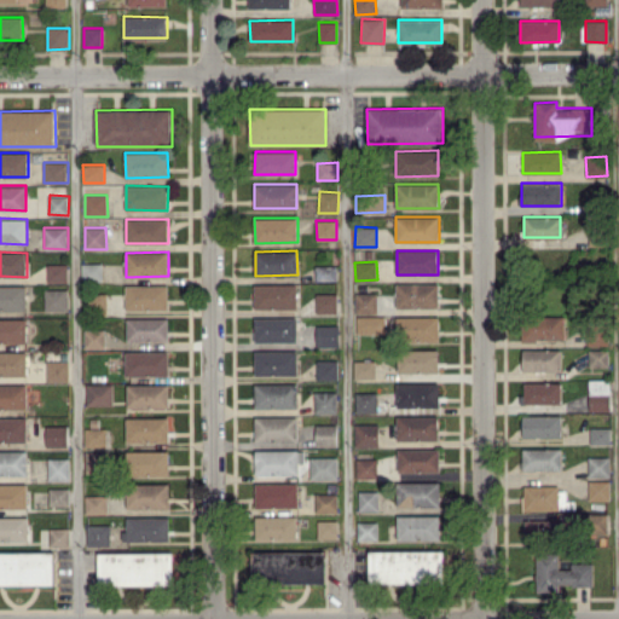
[(82,281),(104,281),(103,262),(82,264),(82,281)]
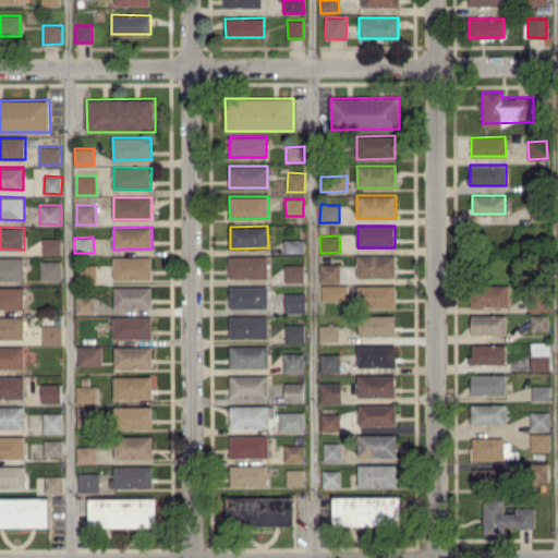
[(61,238),(44,238),(43,254),(61,254),(61,238)]
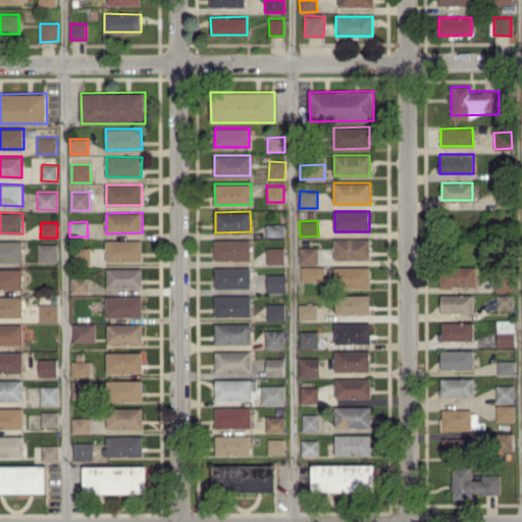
[(284,223),(266,224),(266,236),(284,236),(284,223)]
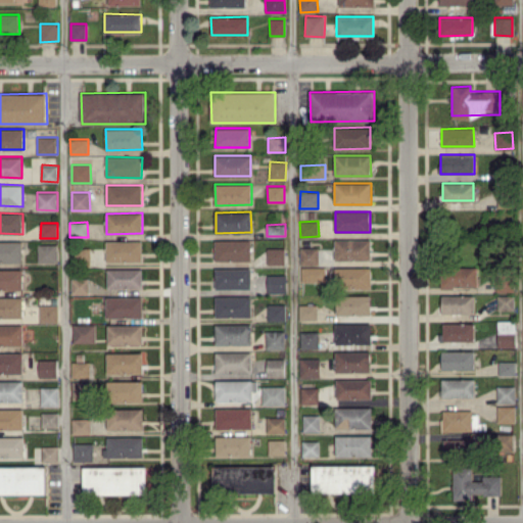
[(371,239),(335,239),(335,260),(371,259),(371,239)]
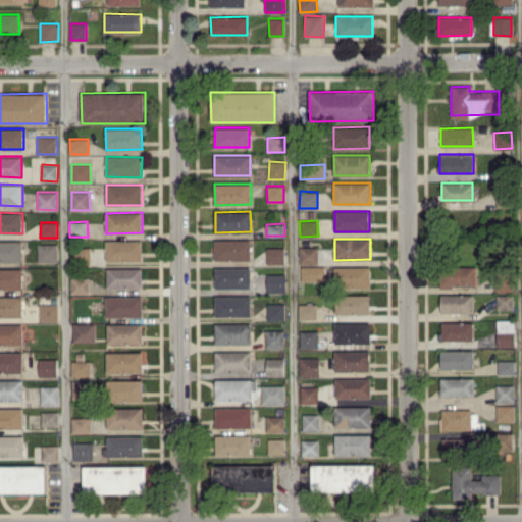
[(142,240),(106,241),(107,261),(143,260),(142,240)]
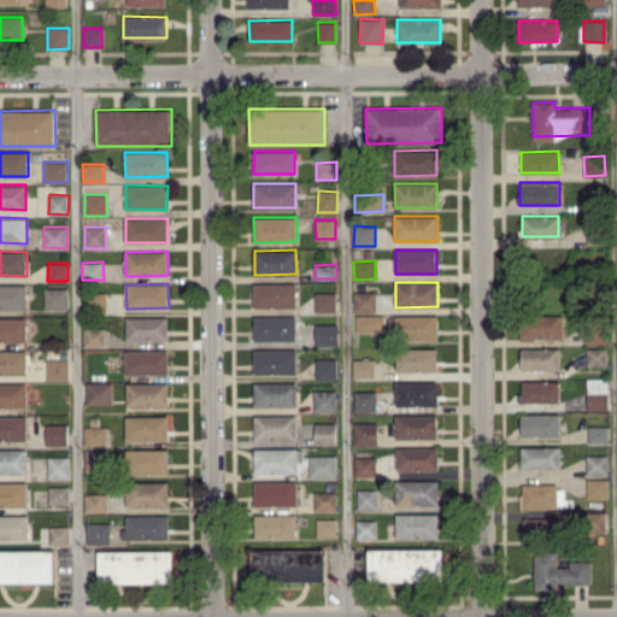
[(297,283),(254,283),(253,307),(297,307),(297,283)]
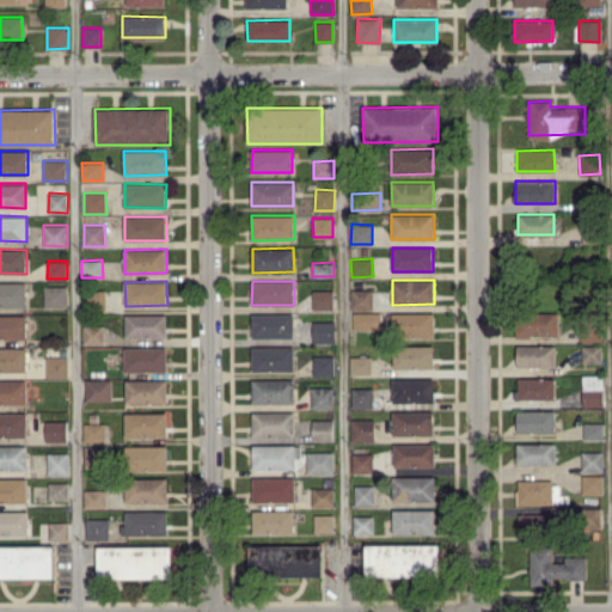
[(0,306),(26,306),(26,282),(0,282),(0,306)]
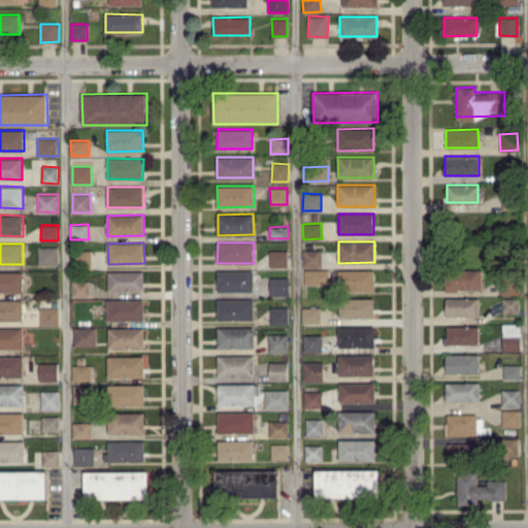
[(58,264),(58,246),(38,246),(38,264),(58,264)]
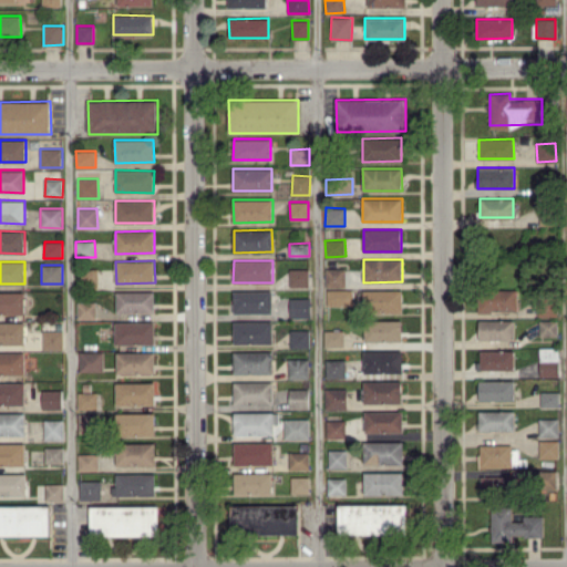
[(98,269),(80,268),(79,285),(98,286),(98,269)]
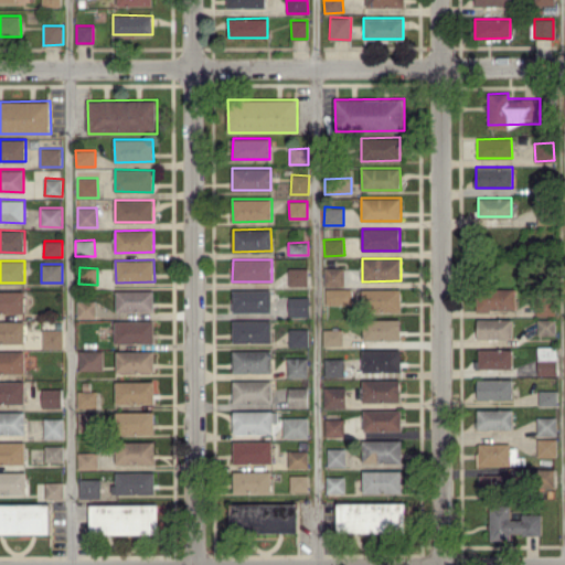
[(308,267),(288,268),(289,285),(308,285),(308,267)]
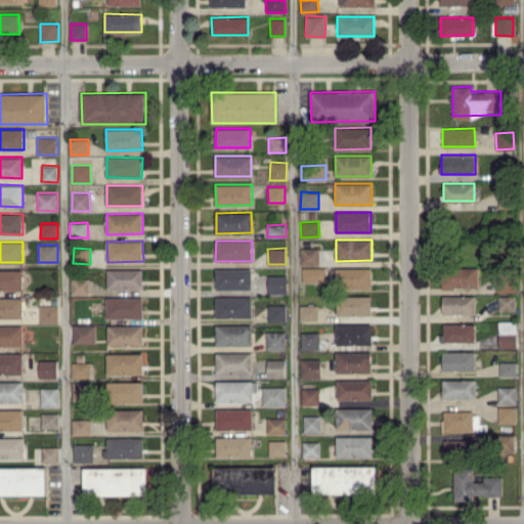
[(319,248),(301,248),(301,265),(318,265),(319,248)]
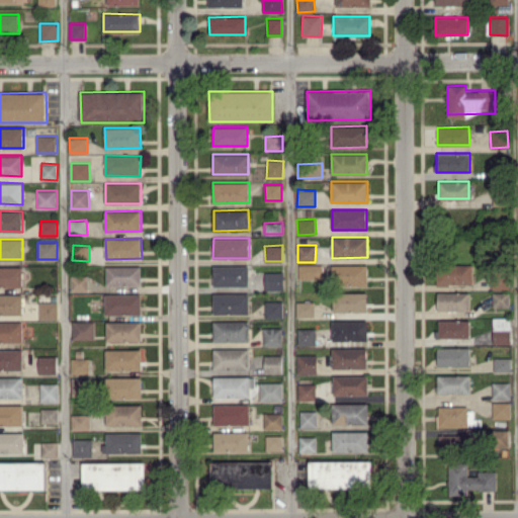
[(299,278),(322,278),(322,264),(298,264),(299,278)]
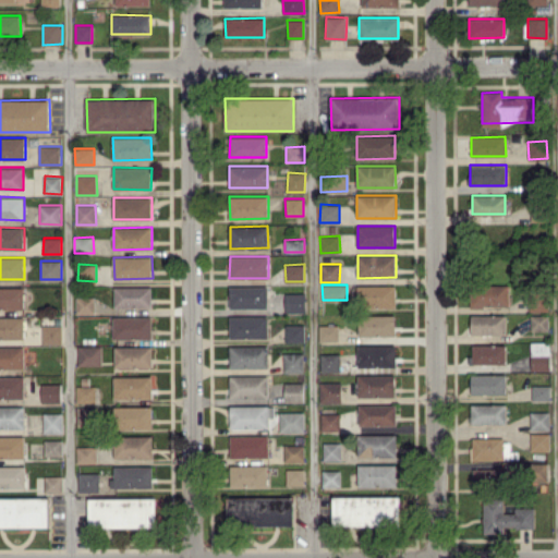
[(396,286),(358,284),(358,306),(396,307),(396,286)]
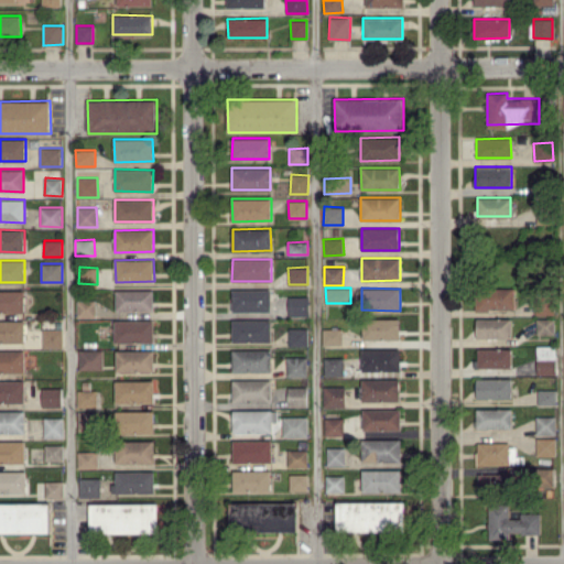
[(514,288),(476,288),(475,310),(514,310),(514,288)]
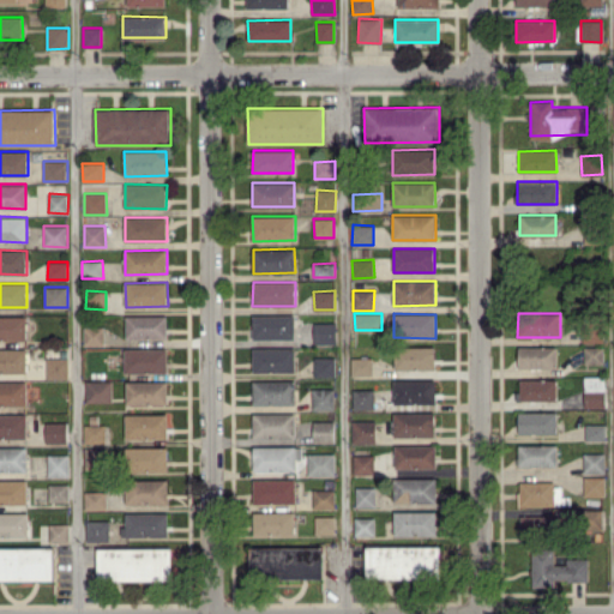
[(126,315),(126,338),(167,338),(167,314),(126,315)]
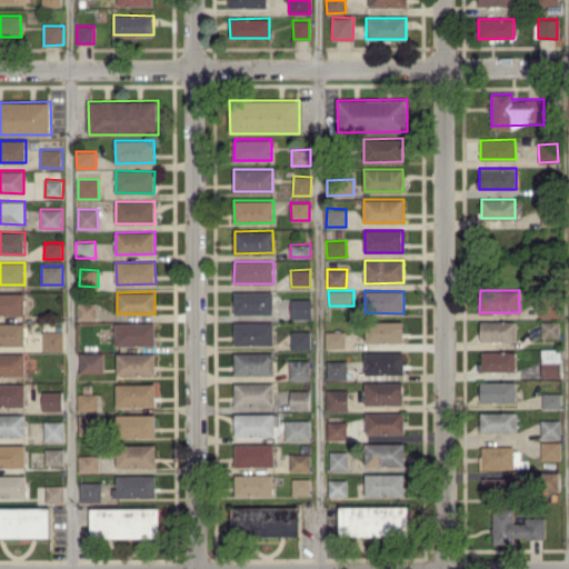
[(273,291),(235,291),(235,313),(273,313),(273,291)]
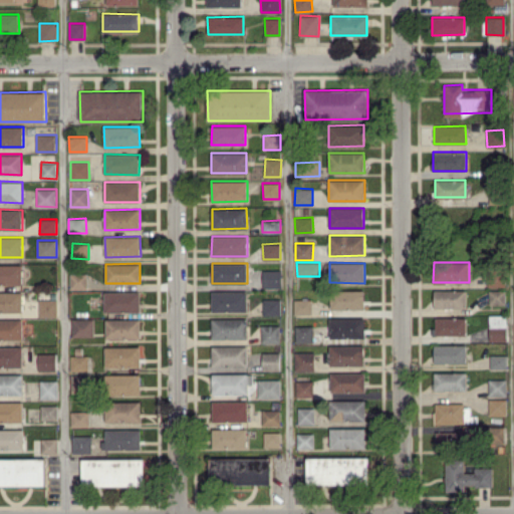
[(0,284),(22,284),(22,264),(0,264),(0,284)]
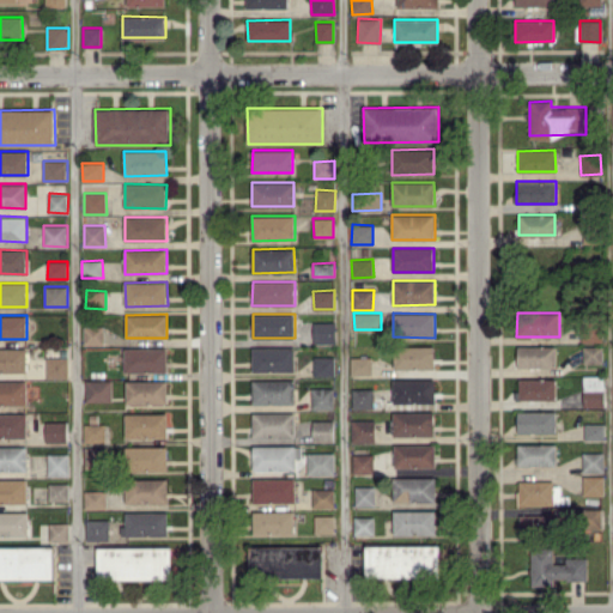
[(335,321),(314,322),(314,343),(335,343),(335,321)]
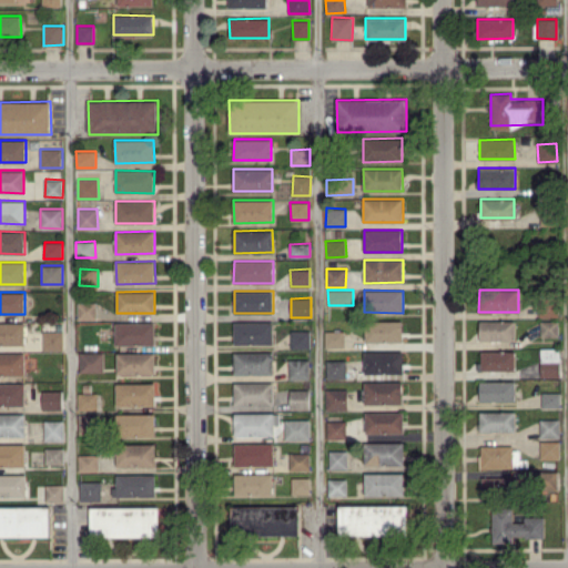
[(97,318),(97,302),(78,302),(78,318),(97,318)]
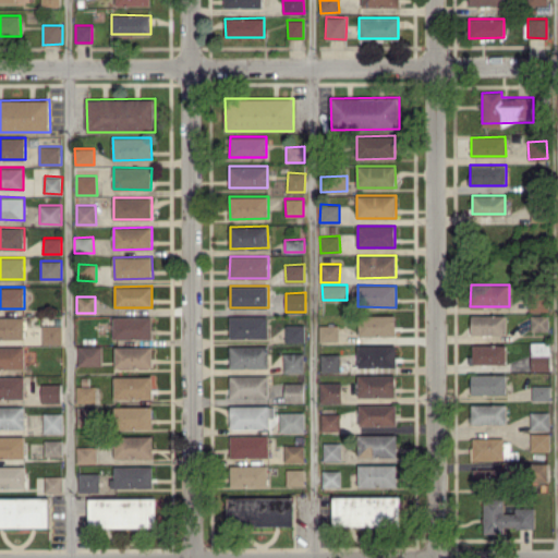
[(506,334),(506,314),(471,315),(472,335),(506,334)]
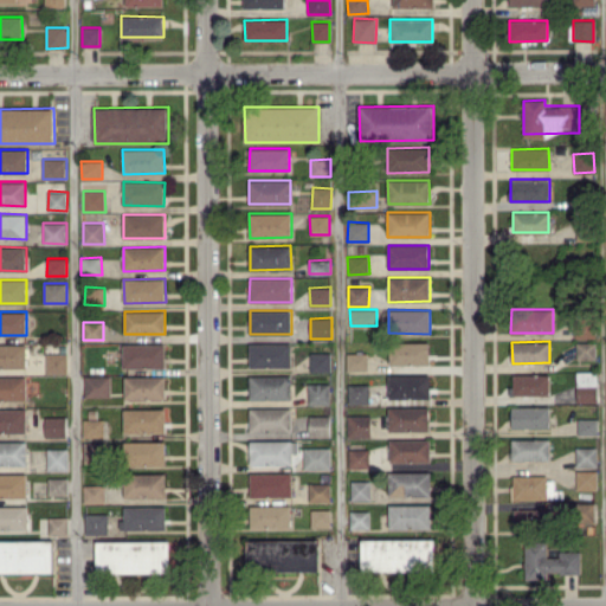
[(250,366),(291,367),(291,343),(250,342),(250,366)]
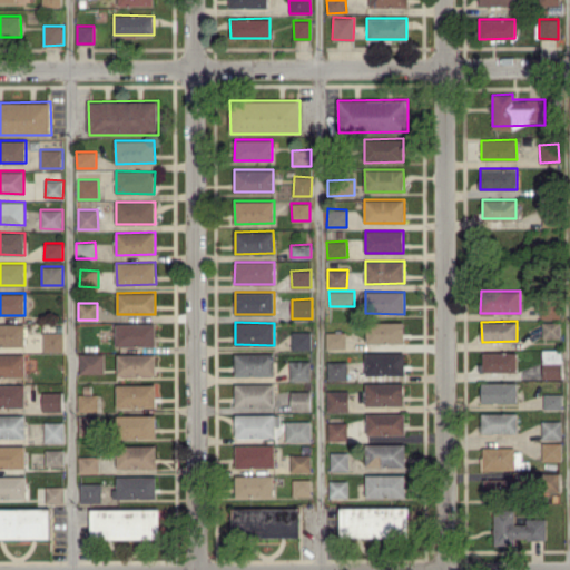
[(404,343),(404,322),(367,322),(367,343),(404,343)]
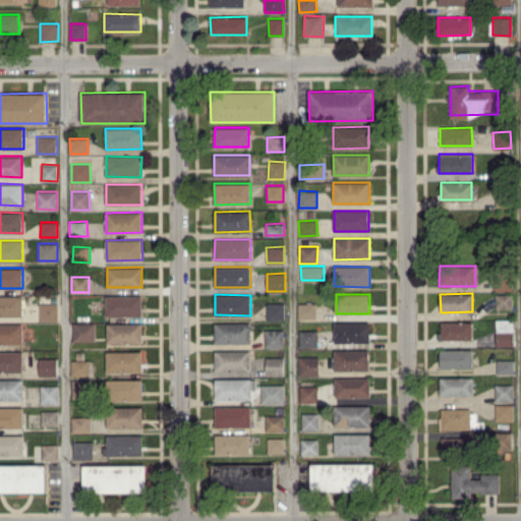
[(512,294),(496,294),(496,308),(512,308),(512,294)]
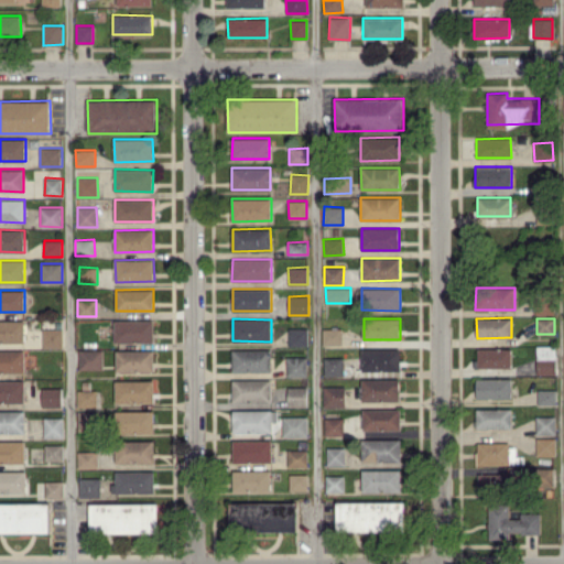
[(24,320),(0,320),(0,342),(25,342),(24,320)]
